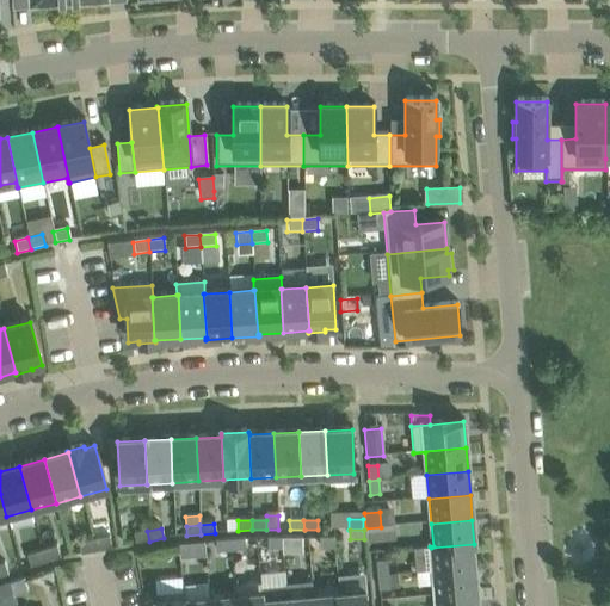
[(379,530),(364,531),(365,545),(380,544),(379,530)]
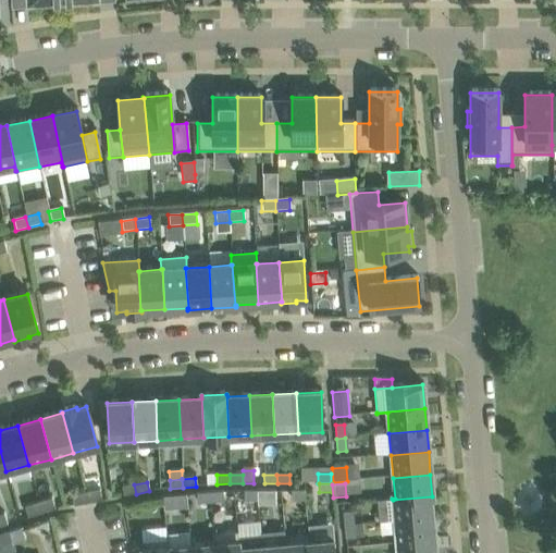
[(136,494),(134,484),(122,488),(123,496),(136,494)]
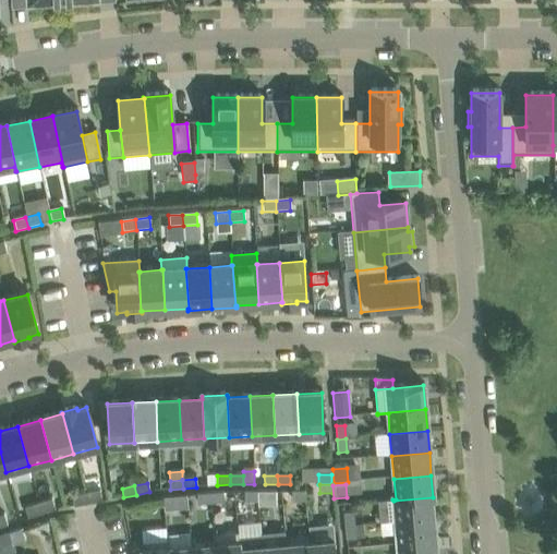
[(99,492),(85,494),(87,505),(101,502),(99,492)]
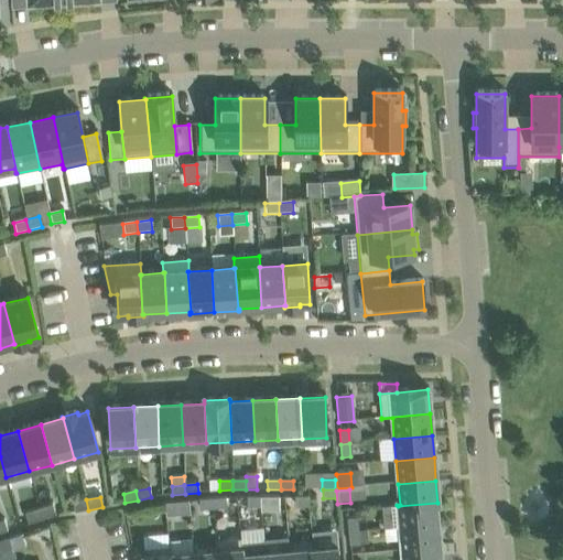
[(260,508),(260,498),(247,498),(247,508),(260,508)]
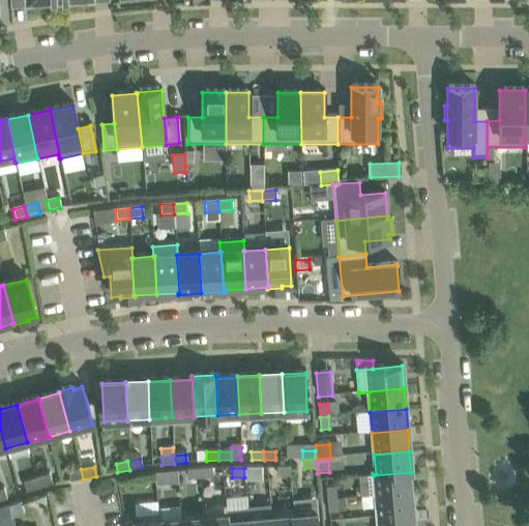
[(244,477),(244,481),(261,481),(261,468),(257,468),(244,468),(244,477)]
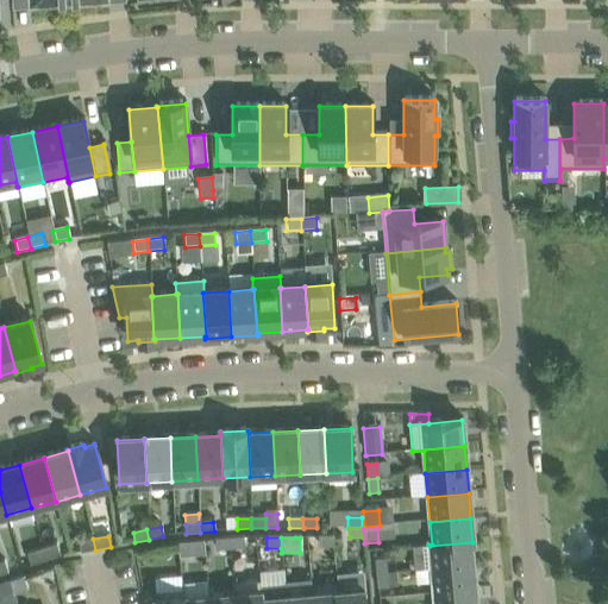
[(332,538),(318,538),(318,547),(332,547),(332,538)]
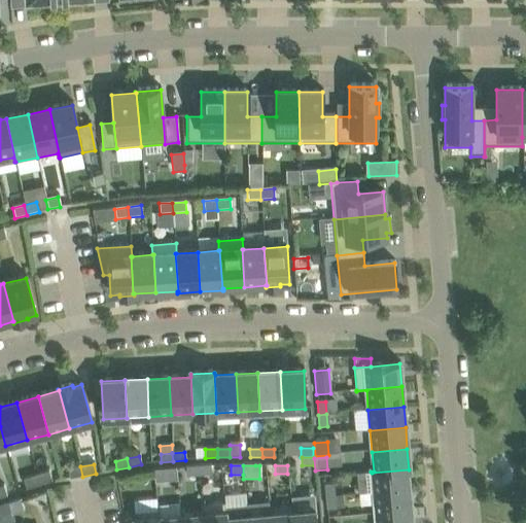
[(67,469),(69,479),(82,477),(80,466),(67,469)]
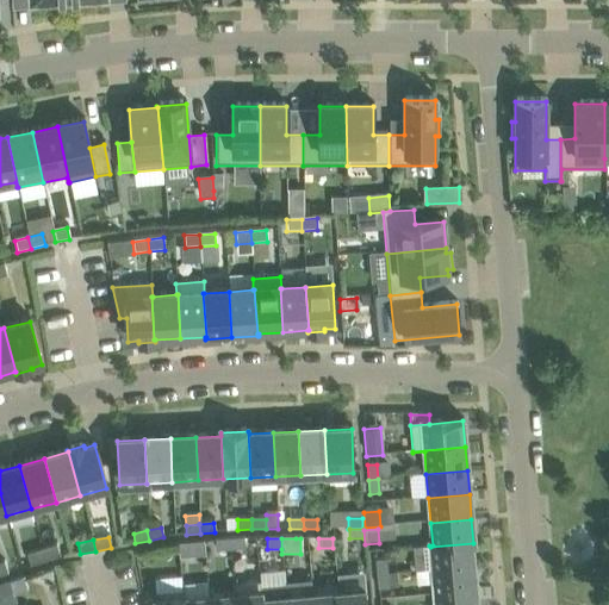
[(243,540),(229,541),(230,550),(244,549),(243,540)]
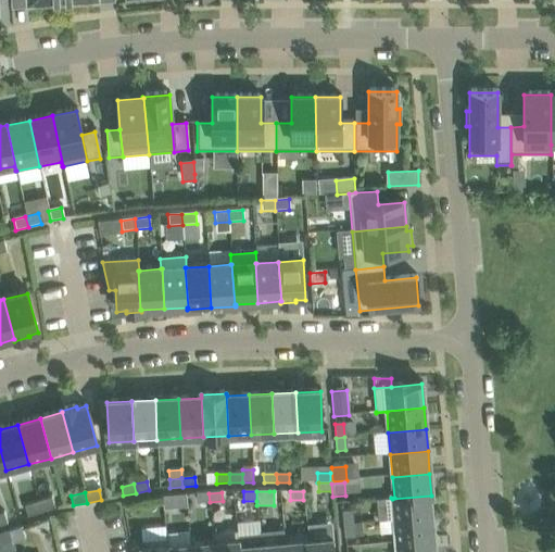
[(210,502),(209,493),(196,494),(197,503),(210,502)]
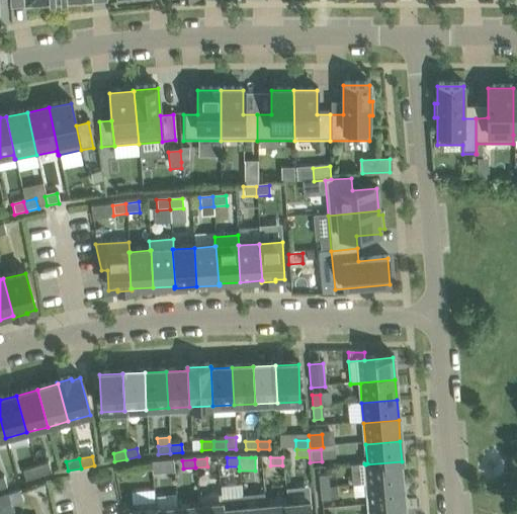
[(163,462),(158,462),(159,475),(174,473),(173,461),(163,462)]
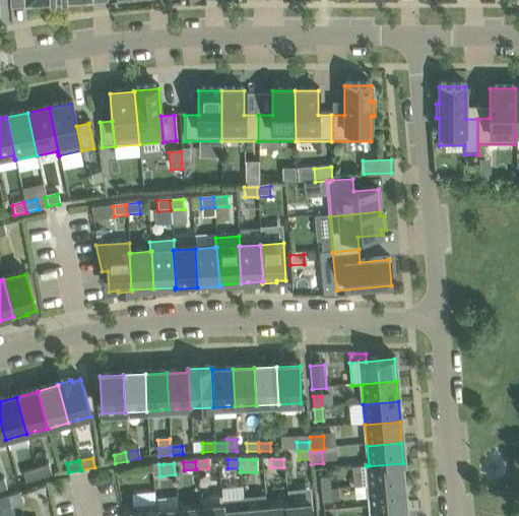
[(367,466),(368,487),(403,484),(401,464),(403,464),(403,463),(367,466)]
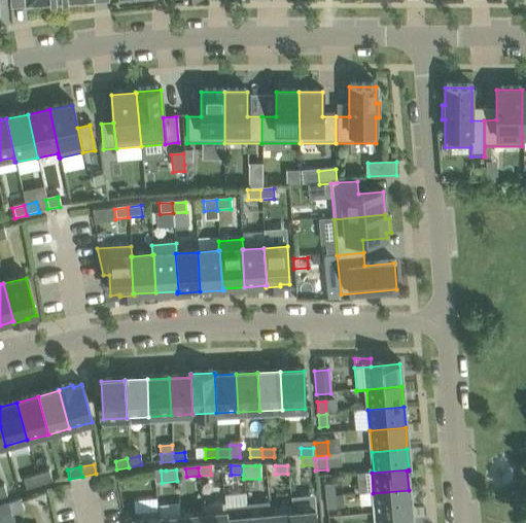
[(48,472),(36,476),(39,486),(51,482),(48,472)]
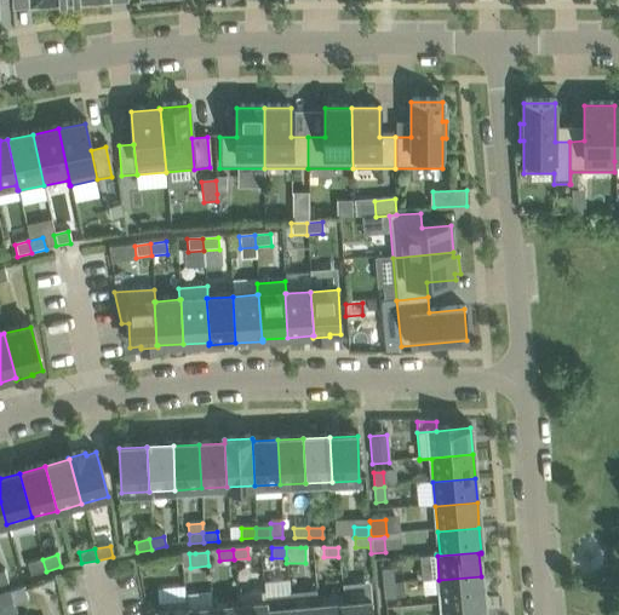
[(46,572),(43,559),(27,564),(30,576),(46,572)]
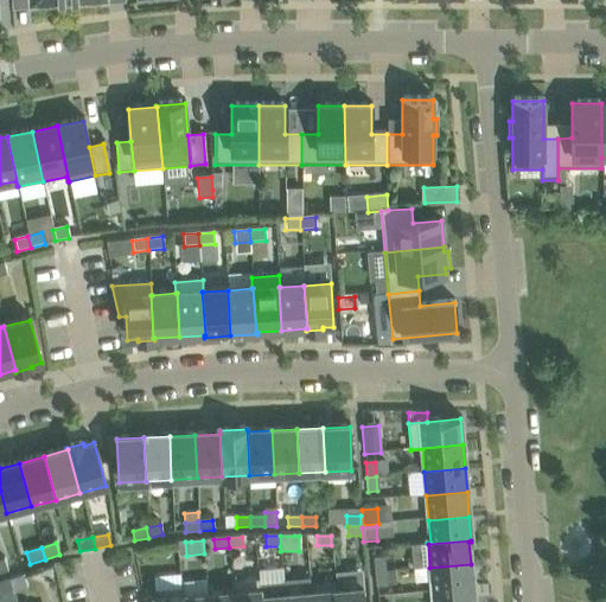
[(383,558),(374,559),(375,574),(386,572),(383,558)]
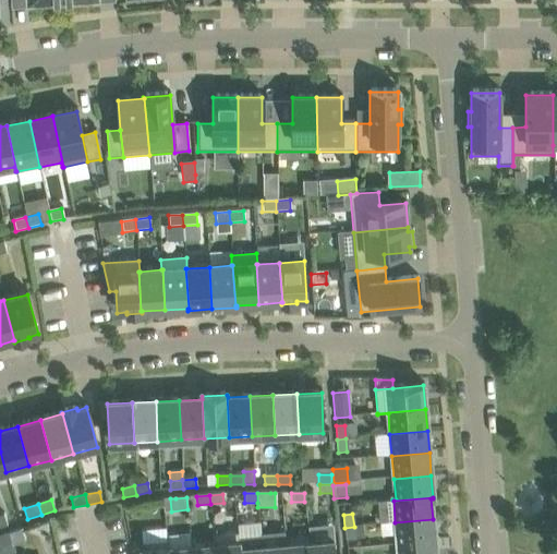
[(434,542),(433,519),(395,522),(397,545),(434,542)]
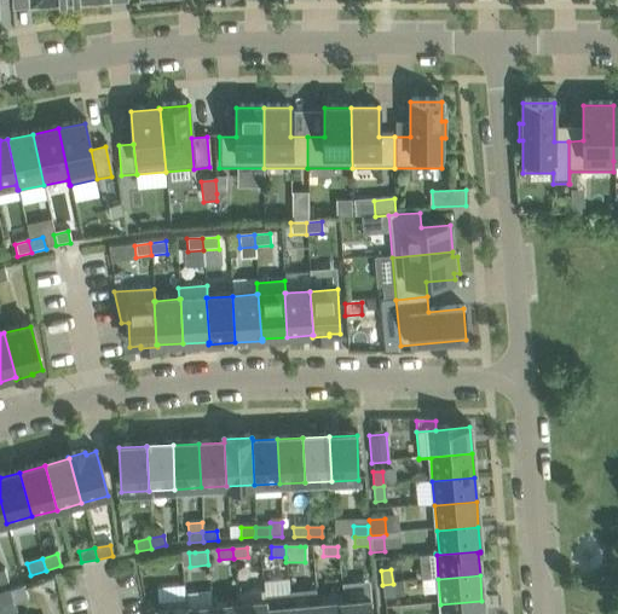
[(382,585),(383,600),(394,598),(393,584),(382,585)]
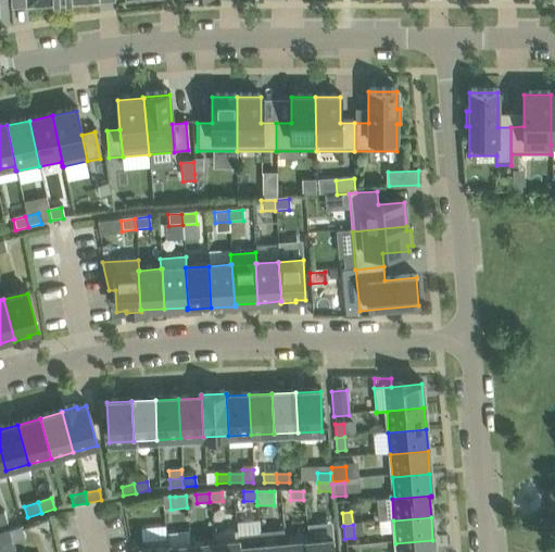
[(24,537),(21,528),(8,532),(11,541),(24,537)]
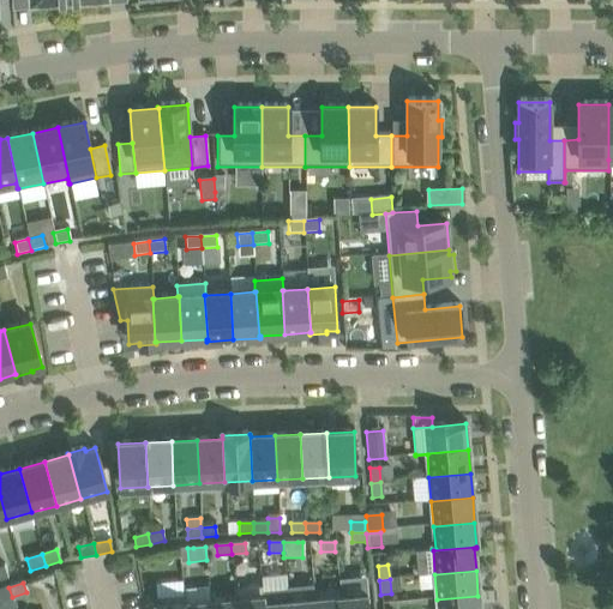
[(263,608),(260,586),(235,589),(236,608),(263,608)]
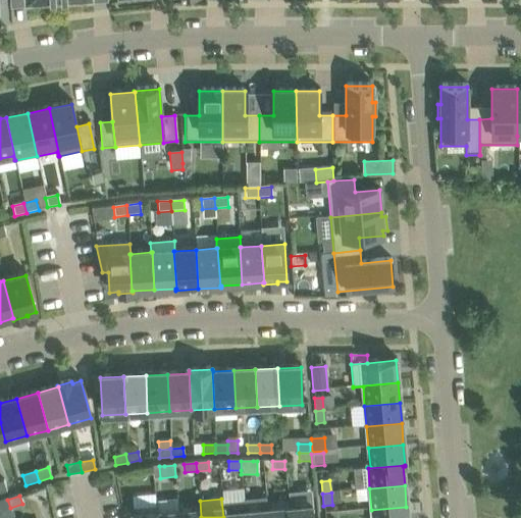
[(222,499),(221,499),(223,517),(245,517),(245,513),(224,515),(222,499)]
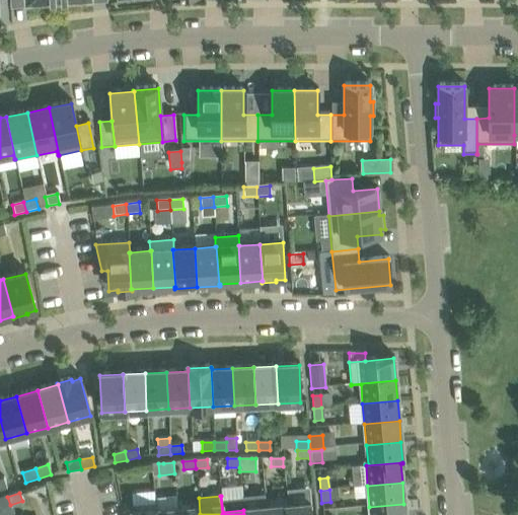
[(198,507),(177,509),(177,514),(200,514),(199,498),(197,499),(198,507)]
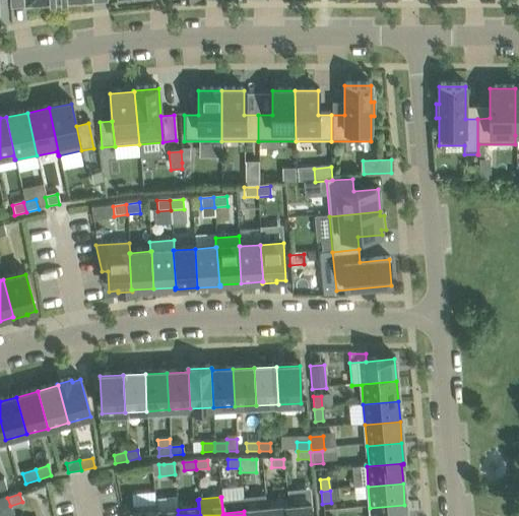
[(288,515),(287,502),(265,504),(266,515),(288,515)]
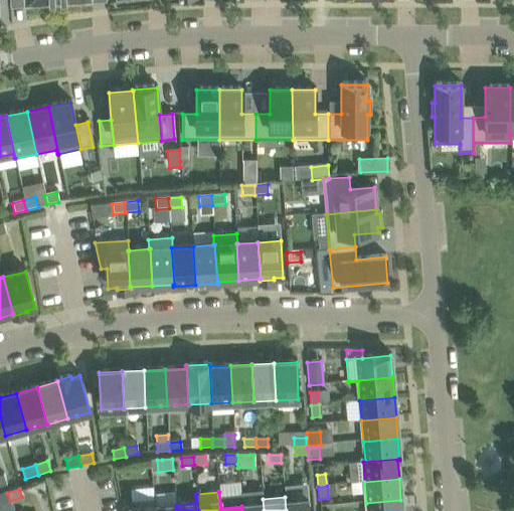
[(286,497),(285,497),(286,510),(309,510),(308,500),(286,502),(286,497)]
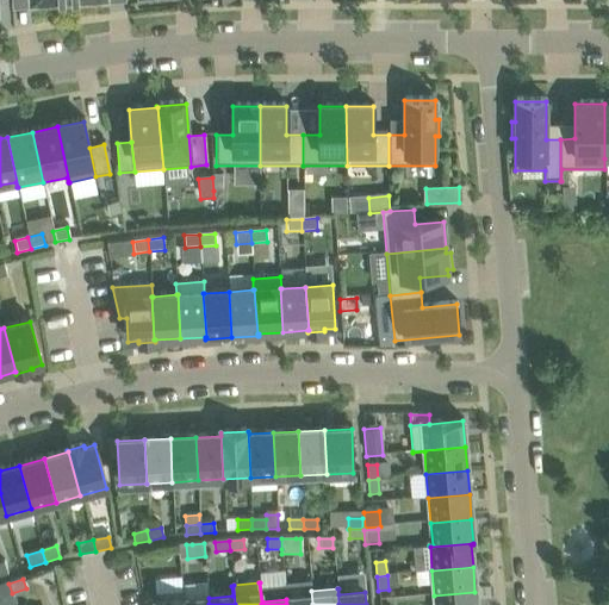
[(310,597),(286,599),(286,604),(312,604),(311,591),(310,591),(310,597)]
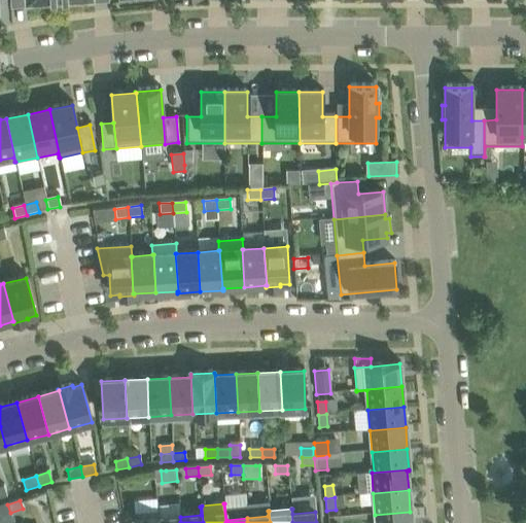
[(159,512),(158,513),(159,522),(180,522),(180,517),(160,520),(159,512)]
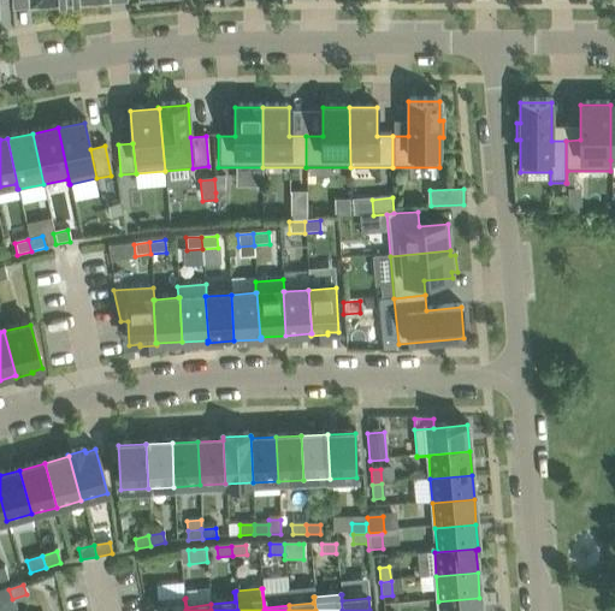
[(480,610),(479,598),(438,601),(439,610),(480,610)]
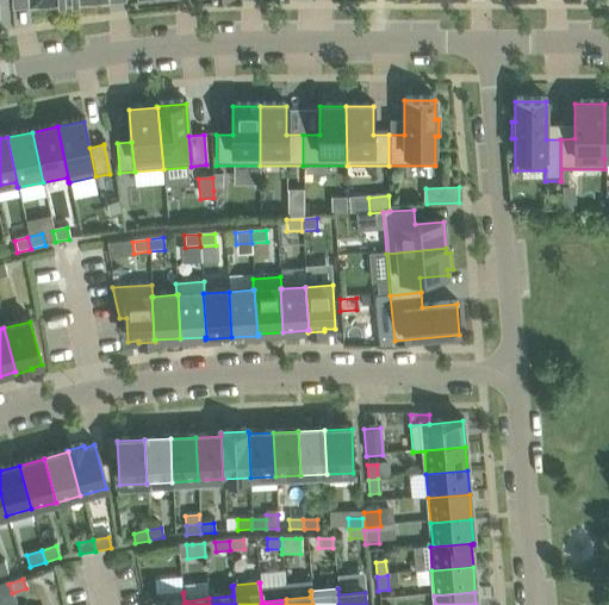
[(184,604),(182,593),(155,596),(156,600),(156,604),(184,604)]
